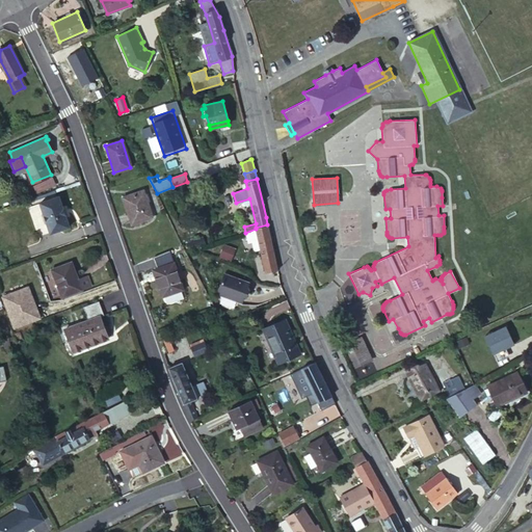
[(28,187),(23,189),(27,198),(32,196),(28,187)]
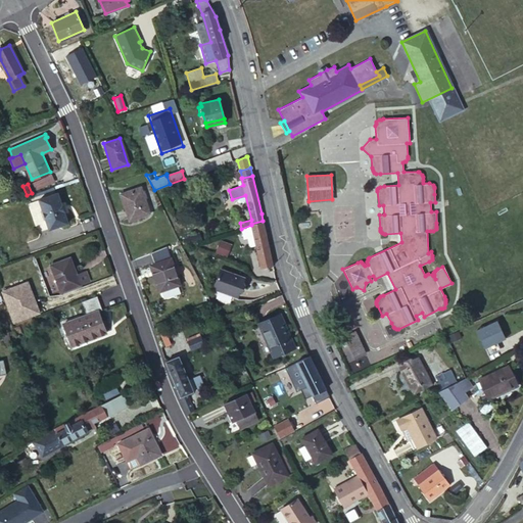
[(127,206),(125,207),(128,220),(148,214),(140,187),(123,193),(127,206)]
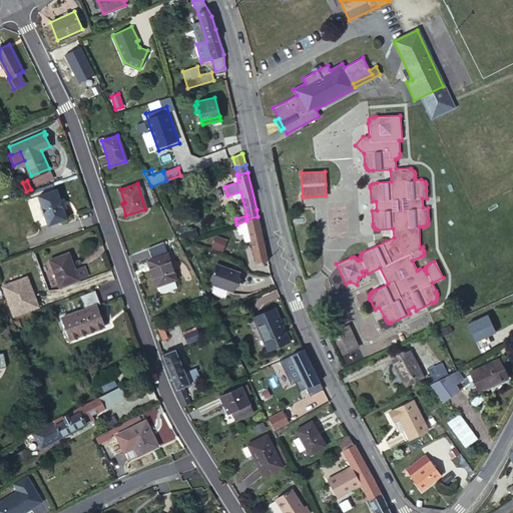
[(55,189),(38,195),(48,224),(66,218),(55,189)]
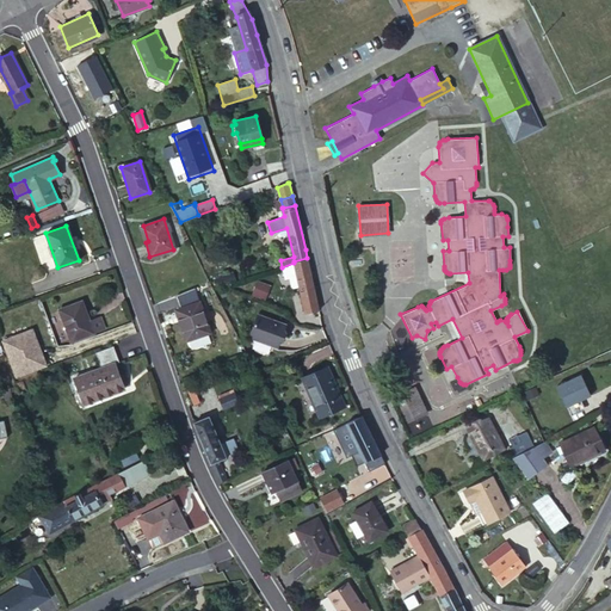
[(45,233),(34,236),(45,271),(57,267),(45,233)]
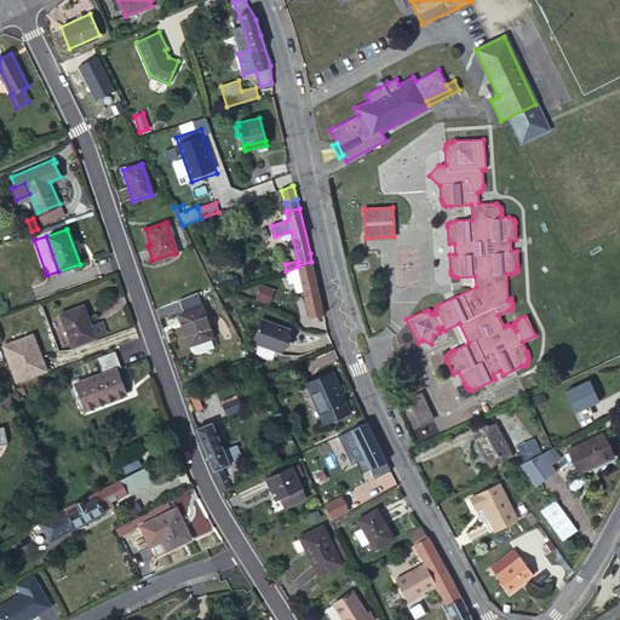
[(298,267),(286,271),(288,282),(300,280),(309,317),(323,314),(311,262),(298,265),(298,267)]
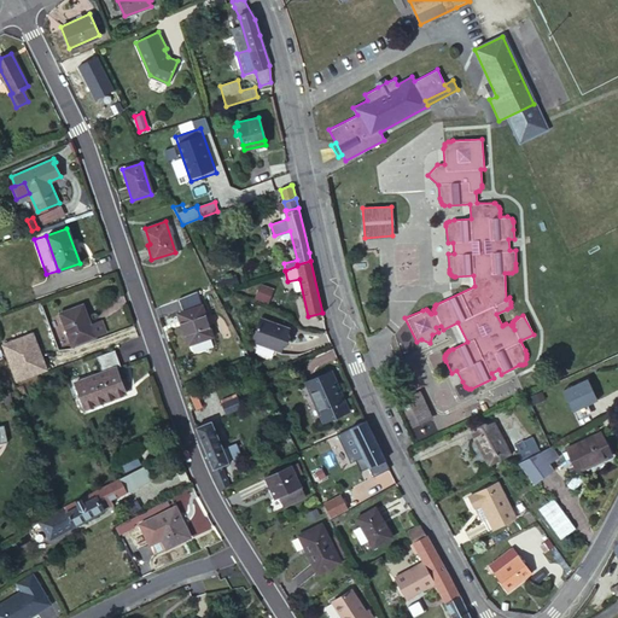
[(234,277),(215,283),(219,292),(238,285),(234,277)]
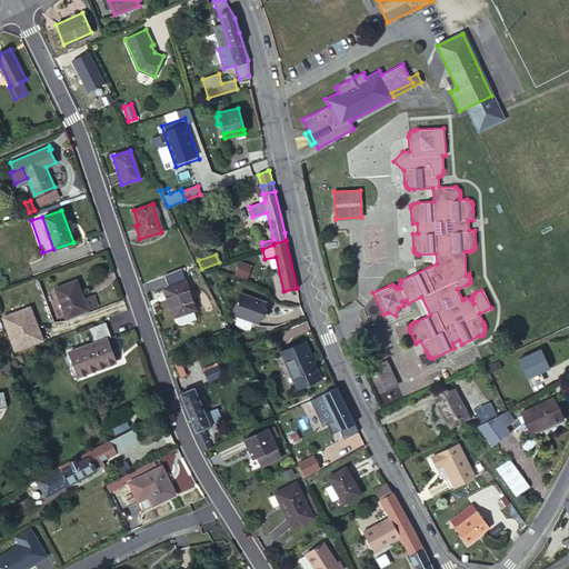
[(163,276),(168,287),(185,281),(181,269),(163,276)]
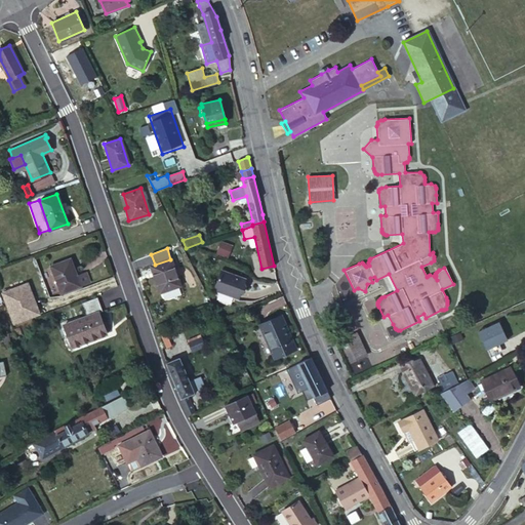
[(70,258),(50,266),(61,292),(89,282),(86,272),(76,276),(70,258)]
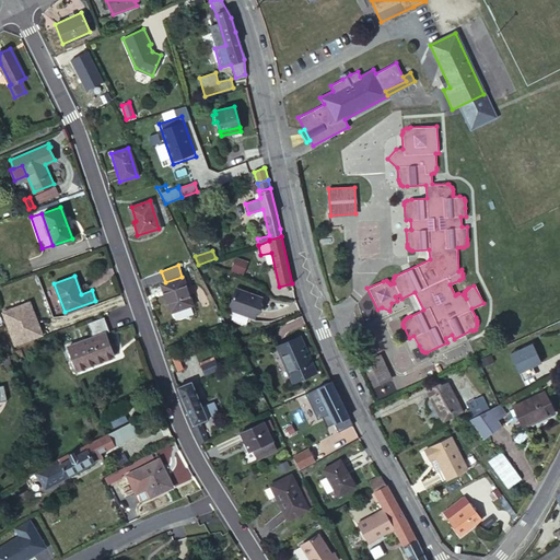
[(182,277),(165,282),(161,284),(170,312),(191,304),(182,277)]
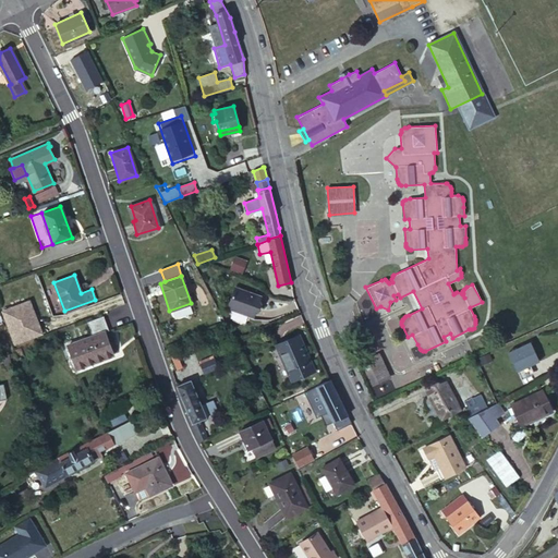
[(262,296),(235,288),(230,306),(231,311),(255,317),(258,308),(261,310),(263,304),(261,301),(262,296)]
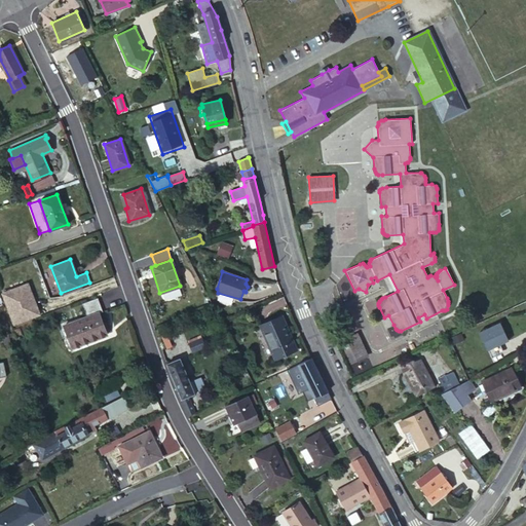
[(17,296),(11,298),(19,316),(12,318),(14,325),(35,316),(26,295),(31,293),(27,283),(13,288),(17,296)]
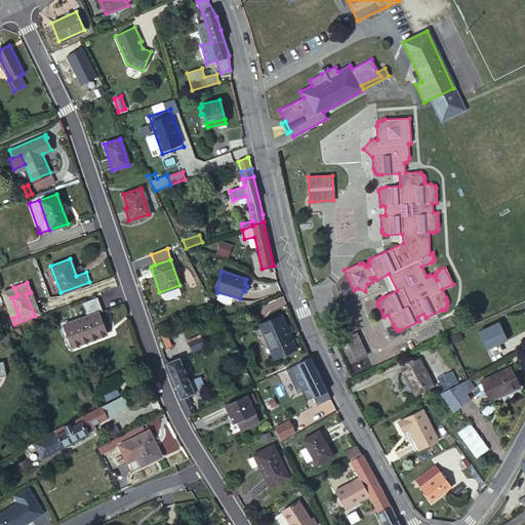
[(8,289),(11,297),(17,295),(13,287),(8,289)]
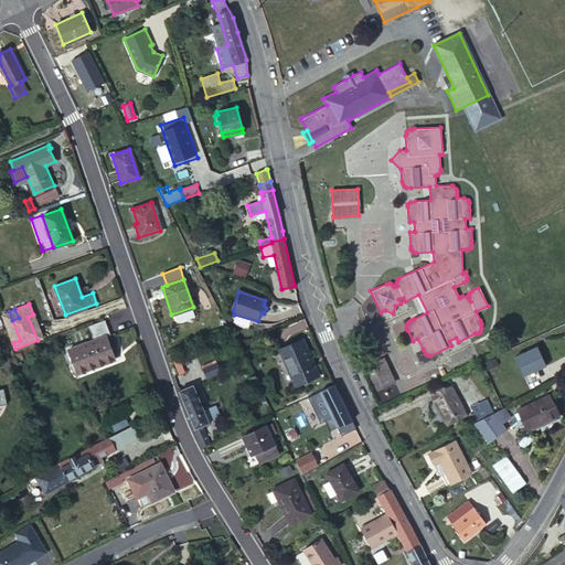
[(105,319),(87,326),(93,340),(68,350),(76,374),(114,359),(106,336),(109,333),(105,319)]
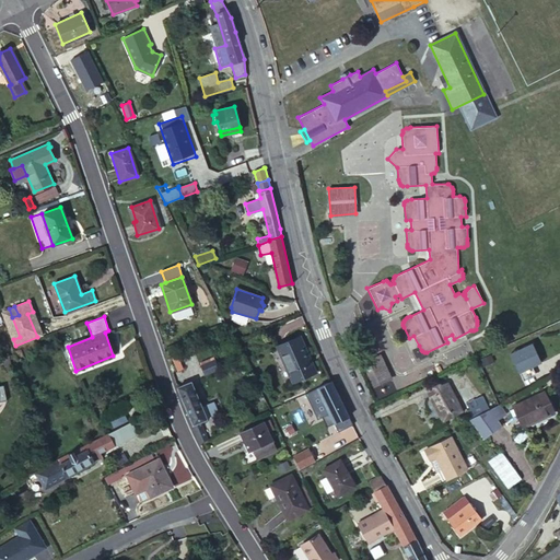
[(79,327),(69,330),(72,340),(82,337),(79,327)]
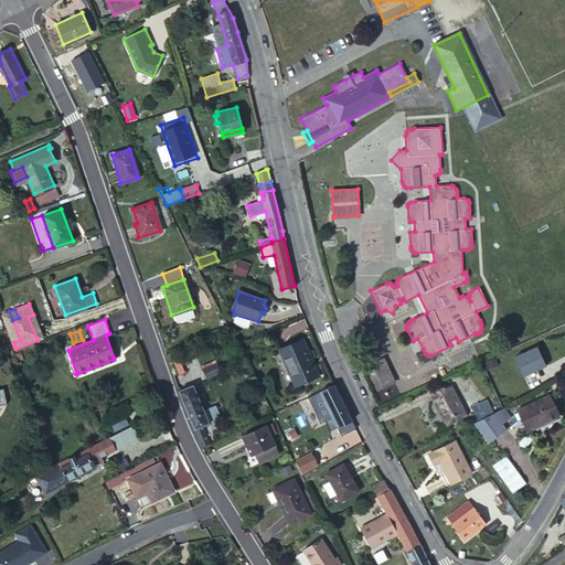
[(302,339),(279,349),(296,385),(318,375),(302,339)]
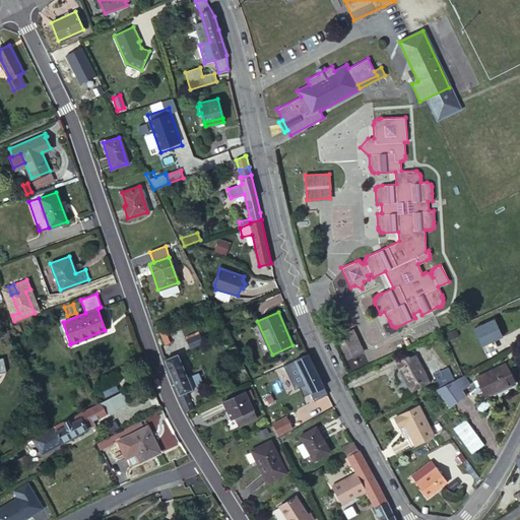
[(494,319),(473,328),(481,346),(503,337),(494,319)]
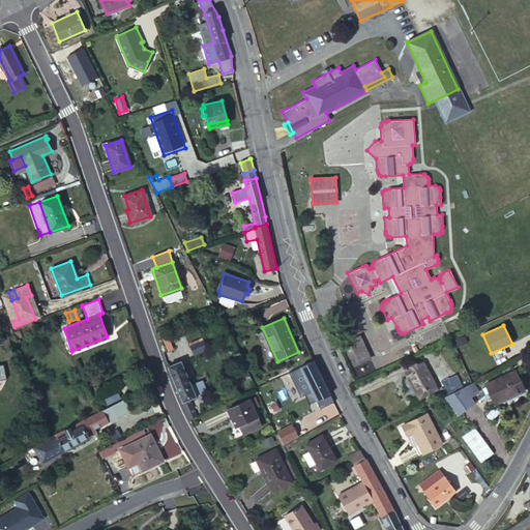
[(167,335),(162,337),(168,351),(172,349),(167,335)]
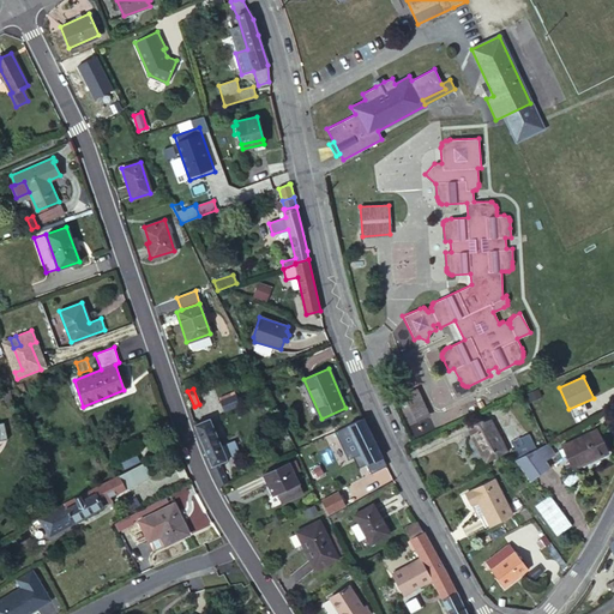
[(416,389),(405,395),(417,420),(428,414),(416,389)]
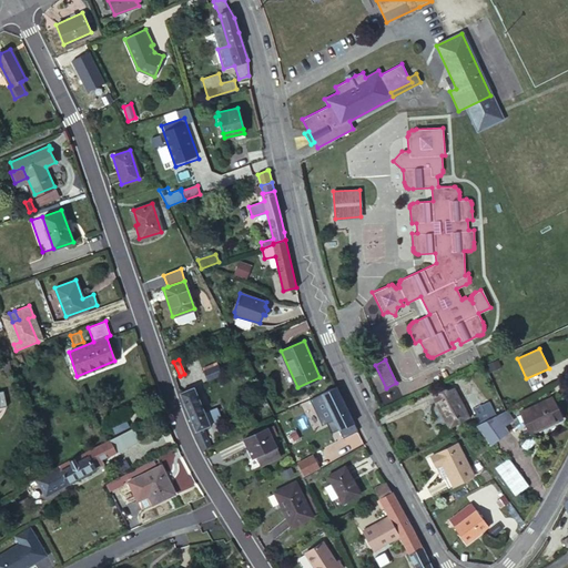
[(202,368),(203,372),(217,365),(216,362),(202,368)]
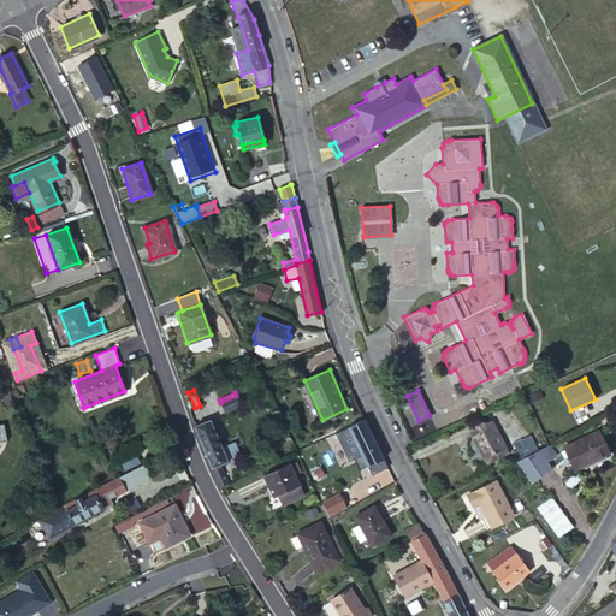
[(236,396),(220,403),(225,412),(240,404),(236,396)]
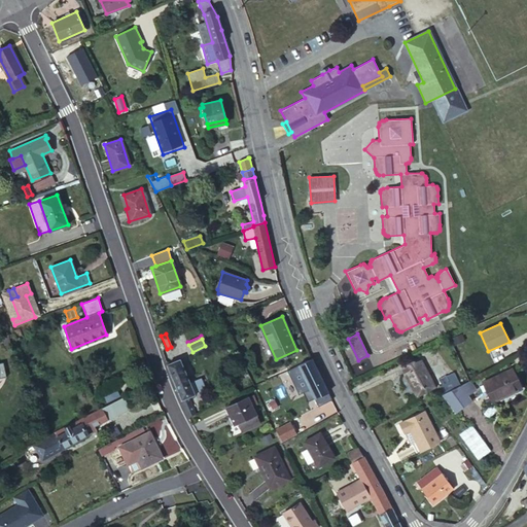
[(331,399),(312,358),(299,365),(292,369),(303,390),(310,387),(319,406),(331,399)]
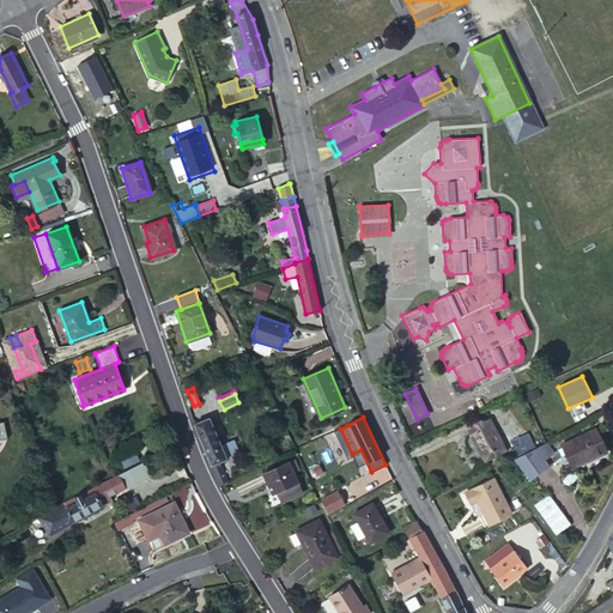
[(194,424),(218,485),(226,481),(219,462),(226,460),(225,457),(229,456),(226,449),(223,450),(208,418),(194,424)]
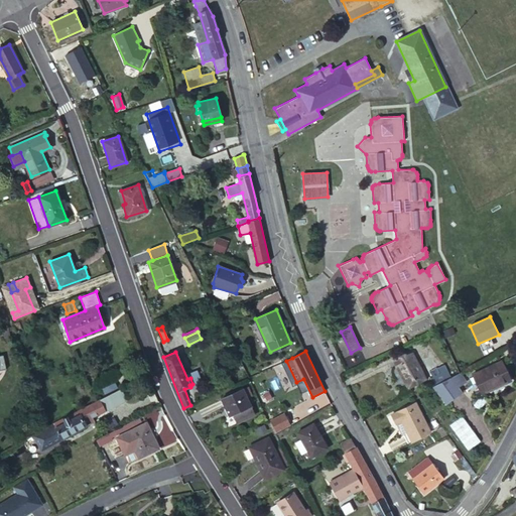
[(411,354),(395,362),(408,388),(425,379),(411,354)]
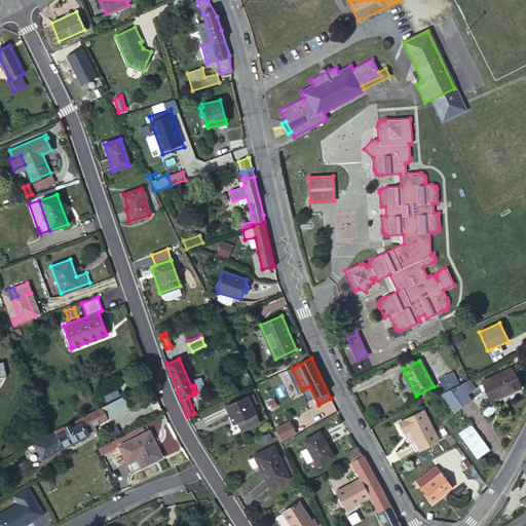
[(511,368),(482,381),(491,401),(504,395),(503,392),(519,386),(511,368)]
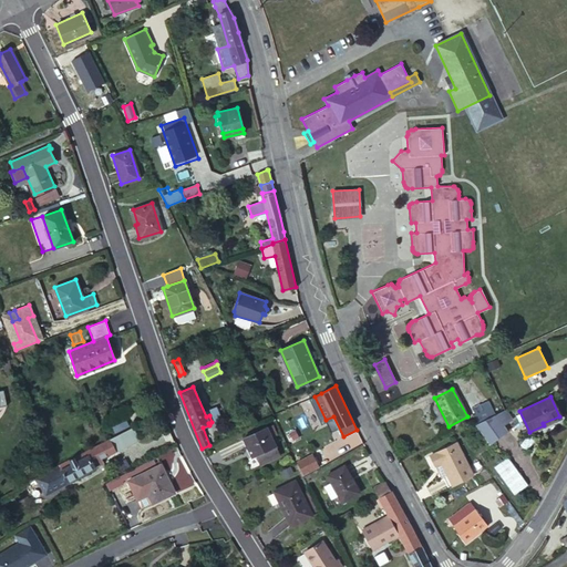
[(472,415),(476,424),(494,415),(487,401),(472,409),(474,414),(472,415)]
